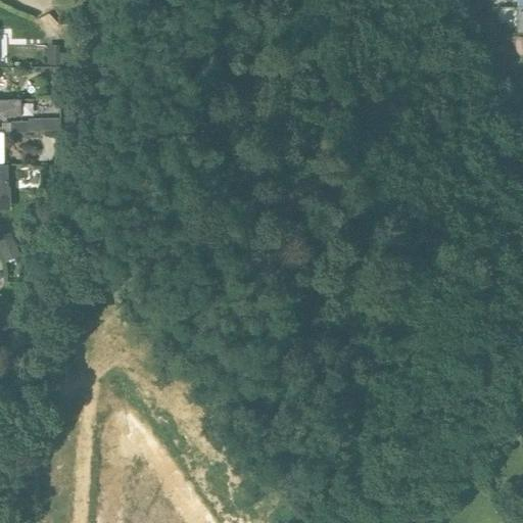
[(75,53),(60,53),(60,65),(75,65),(75,53)]
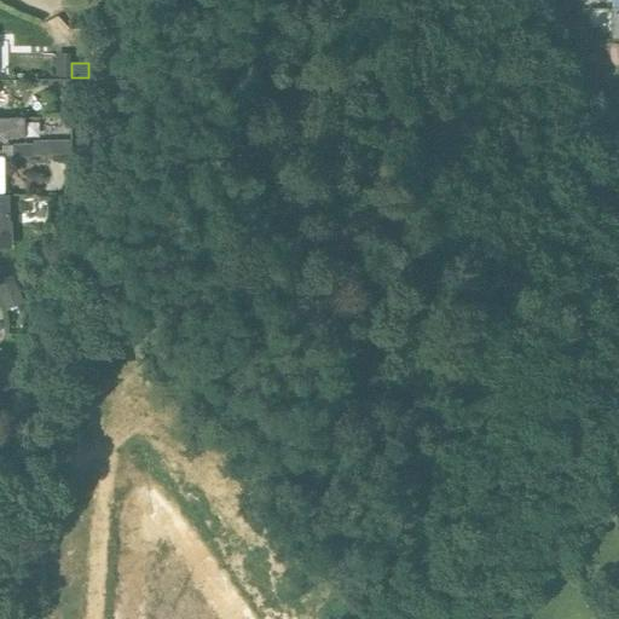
[(600,69),(593,73),(589,74),(595,87),(605,84),(606,82),(600,69)]
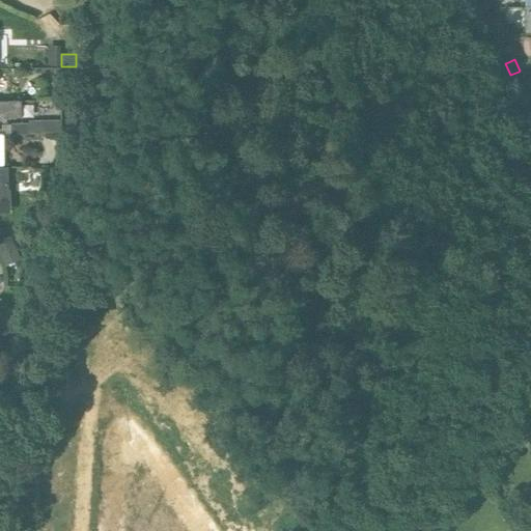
[(56,77),(55,98),(68,98),(68,77),(56,77)]
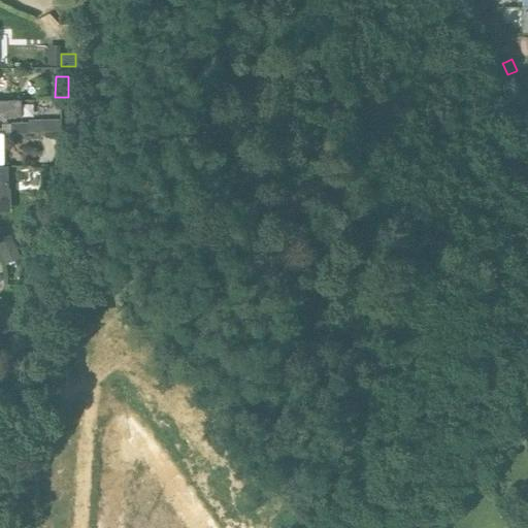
[(0,117),(22,117),(22,102),(0,101),(0,117)]
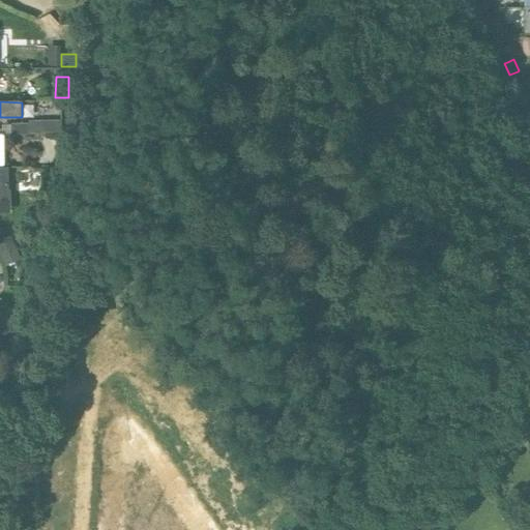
[(29,133),(46,133),(46,124),(29,124),(11,124),(11,125),(2,125),(2,129),(2,135),(5,135),(29,135),(29,133)]
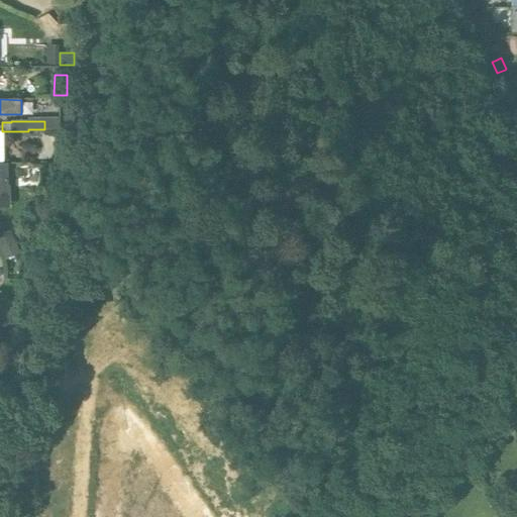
[(0,184),(9,185),(9,163),(5,163),(5,165),(0,164),(0,184)]
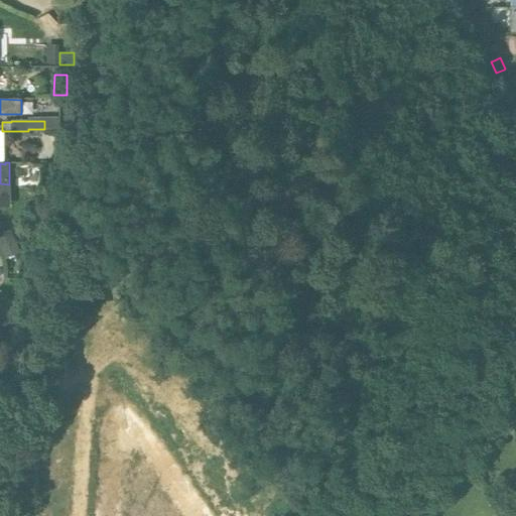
[(11,229),(0,234),(0,249),(4,260),(21,253),(11,229)]
